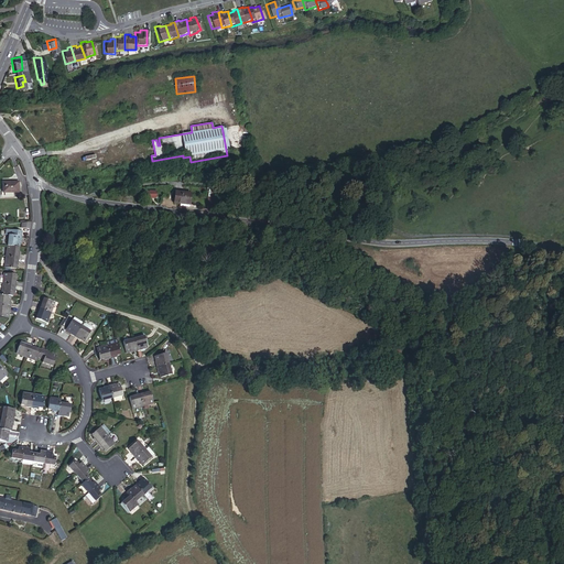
[(13,179),(0,180),(0,191),(15,188),(13,179)]
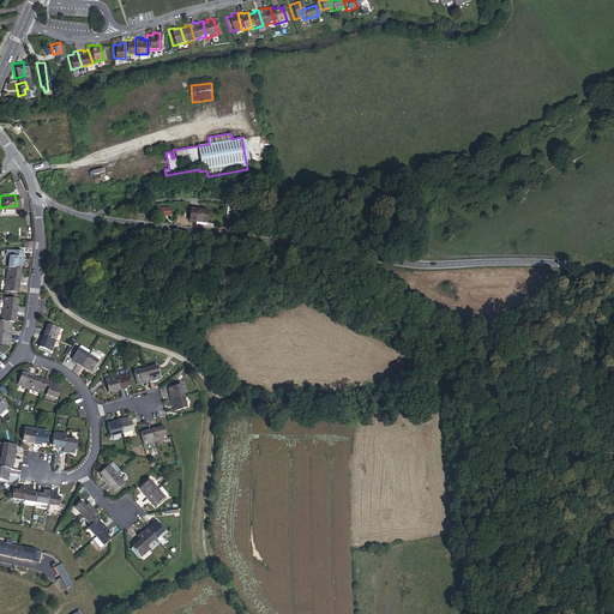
[(208,210),(190,210),(190,222),(196,222),(196,224),(206,226),(208,210)]
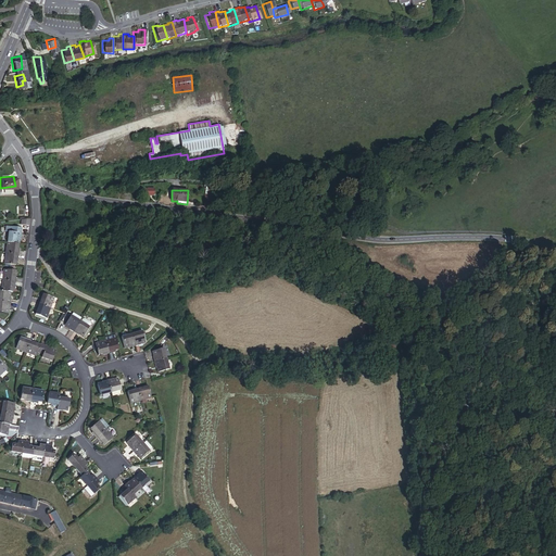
[(8,226),(5,238),(16,239),(17,234),(20,234),(20,228),(8,226)]
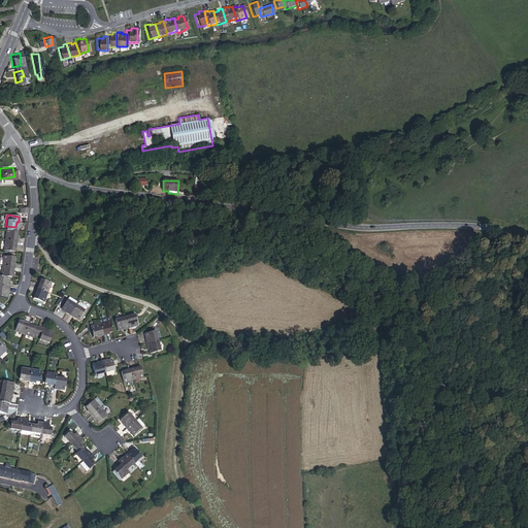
[(5,226),(4,238),(17,239),(18,232),(15,231),(15,227),(5,226)]
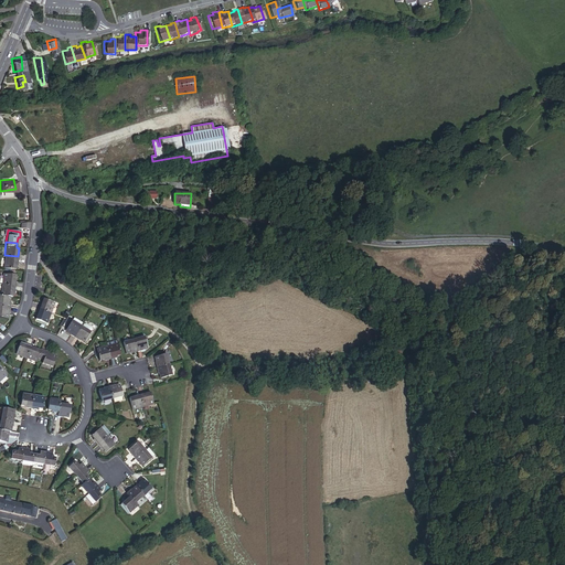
[(18,256),(4,255),(3,266),(14,267),(14,263),(17,263),(18,256)]
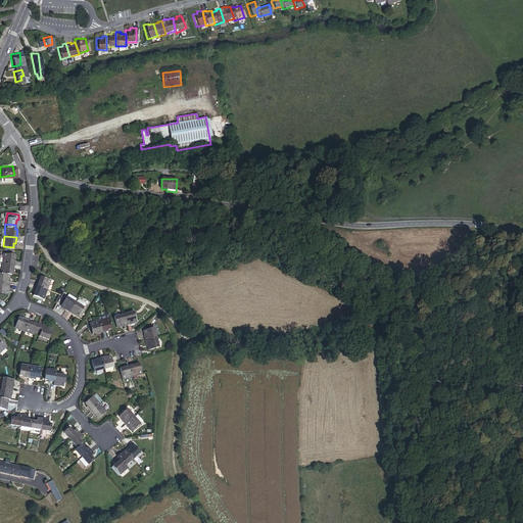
[(1,248),(0,258),(0,260),(13,263),(14,256),(12,256),(13,250),(1,248)]
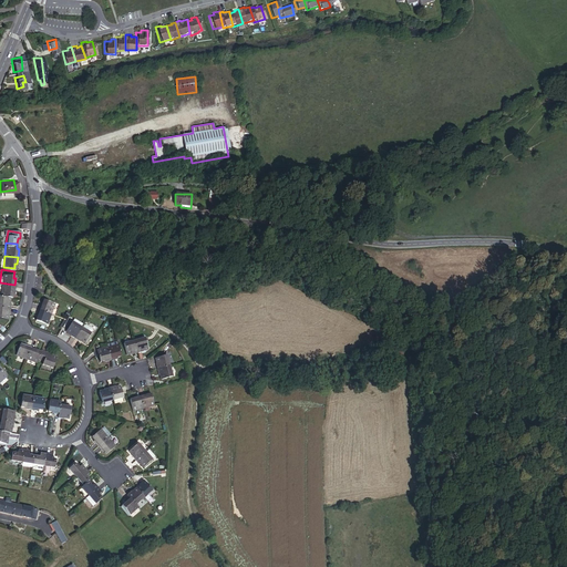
[(14,285),(0,282),(0,294),(10,296),(11,296),(11,290),(14,290),(14,285)]
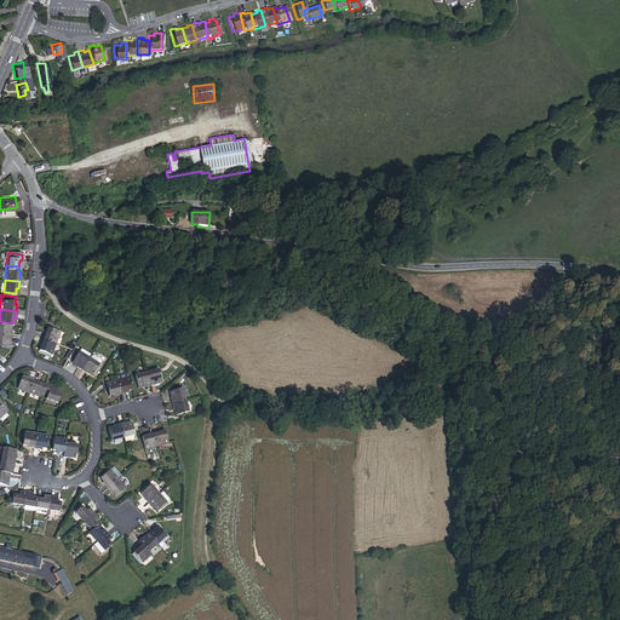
[(0,321),(0,334),(12,337),(12,331),(10,329),(11,323),(0,321)]
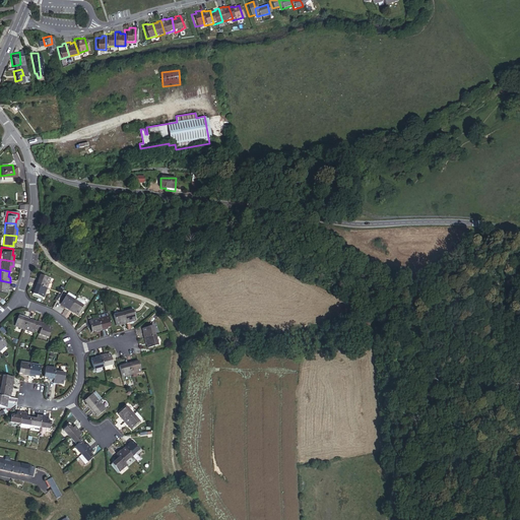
[(34,273),(31,279),(45,284),(49,274),(38,270),(36,273),(34,273)]
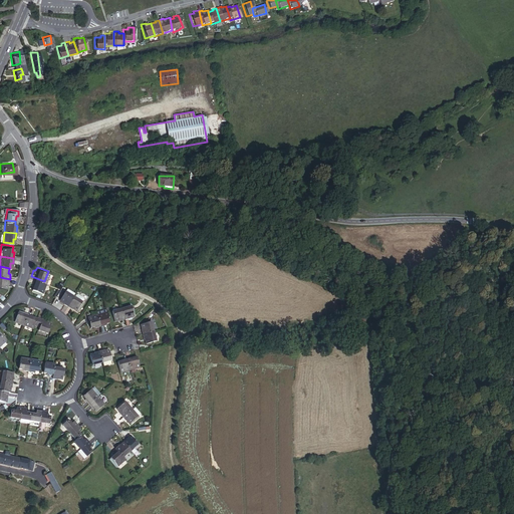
[(44,281),(31,276),(29,281),(31,281),(31,284),(41,288),(44,281)]
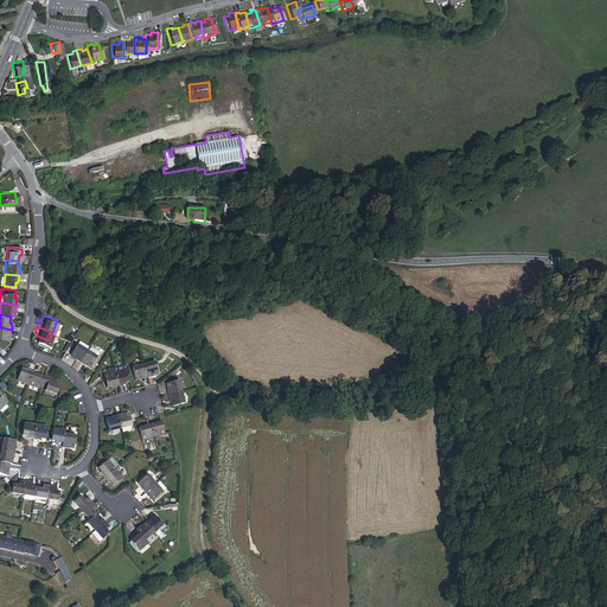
[(12,330),(0,327),(0,338),(6,340),(7,334),(11,334),(12,330)]
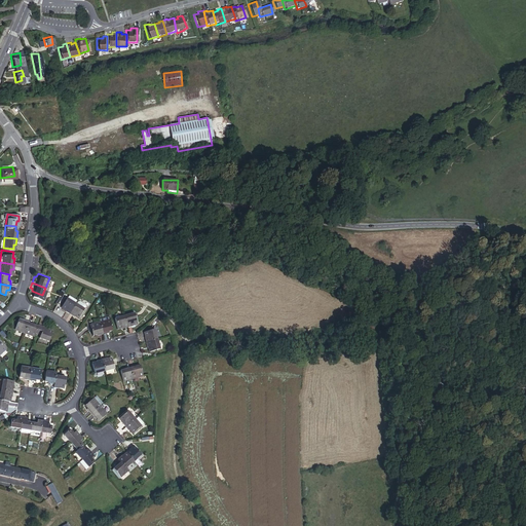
[(69,311),(76,298),(67,293),(61,303),(65,305),(64,308),(69,311)]
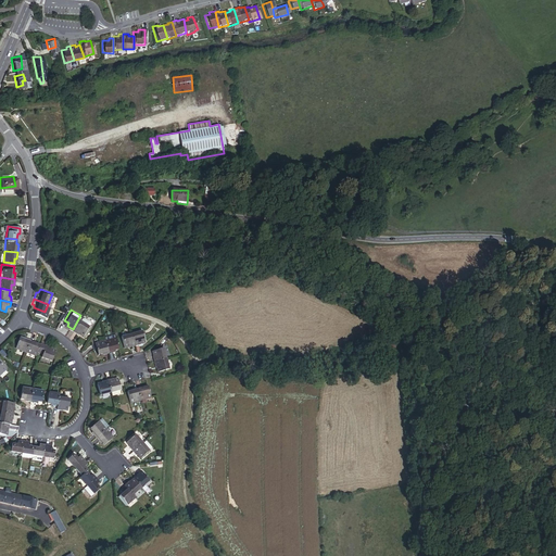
[(89,321),(80,315),(73,329),(77,331),(79,329),(83,331),(89,321)]
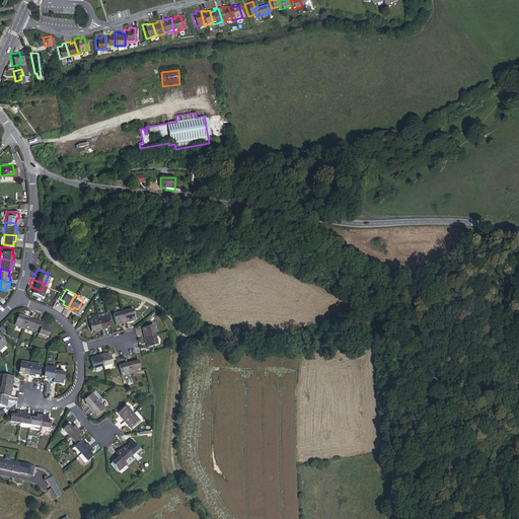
[(132,303),(122,305),(126,320),(132,318),(131,315),(135,314),(132,303)]
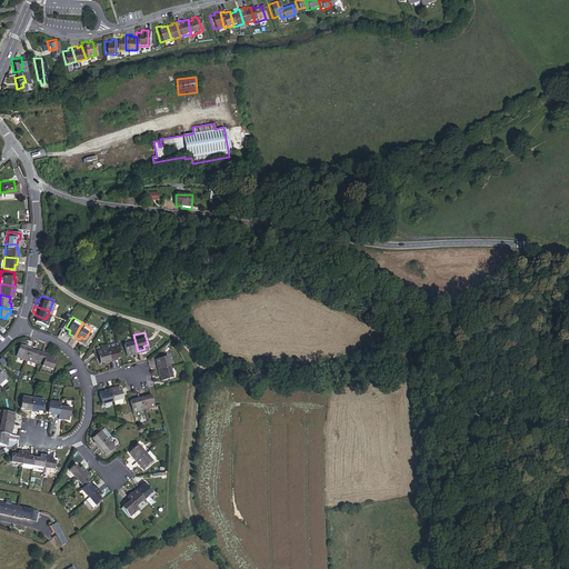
[(138,351),(133,335),(122,338),(125,351),(131,350),(132,352),(138,351)]
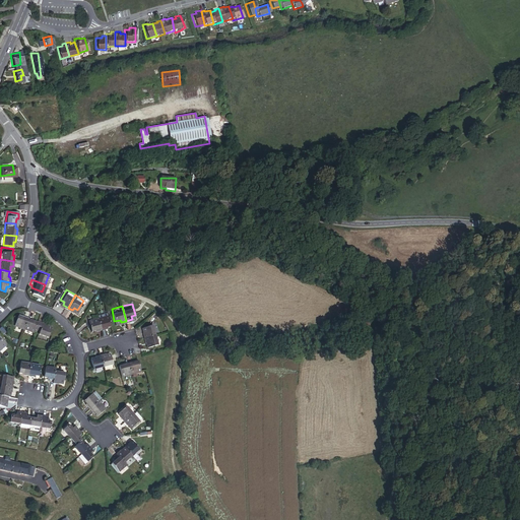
[(112,322),(109,309),(99,313),(102,327),(108,326),(107,323),(112,322)]
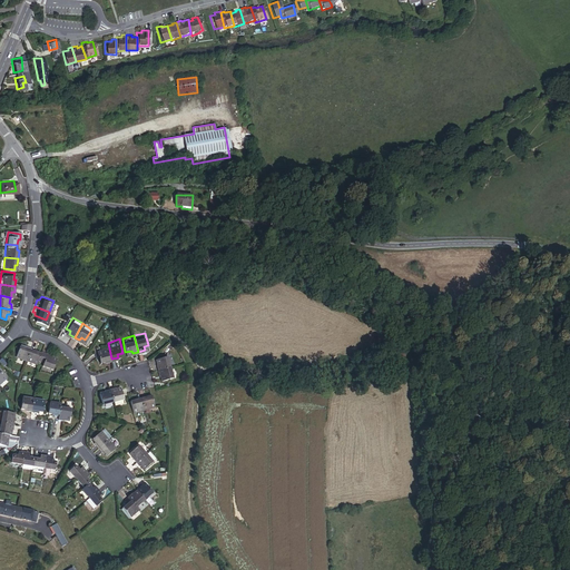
[(18,344),(12,354),(25,360),(30,345),(23,343),(22,345),(18,344)]
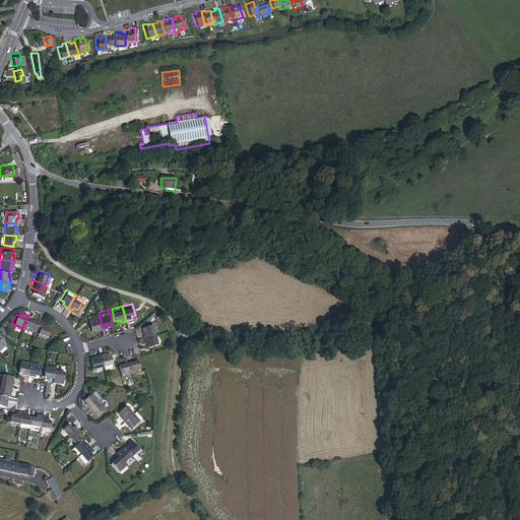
[(102,327),(99,313),(88,315),(91,327),(95,327),(95,329),(102,327)]
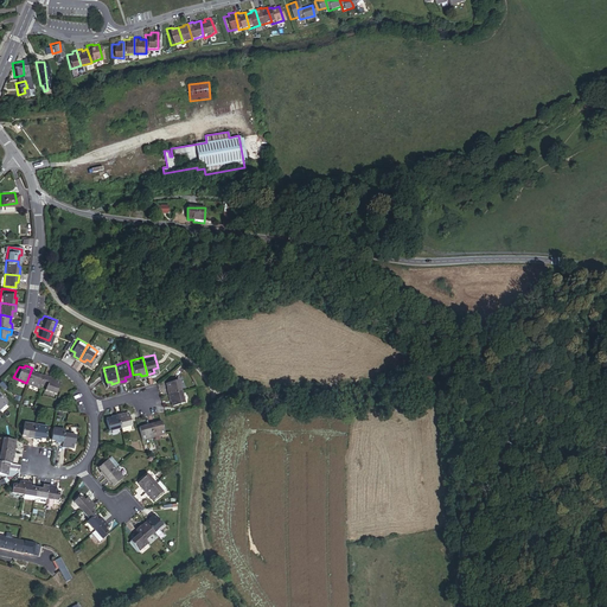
[(32,368),(26,383),(37,387),(38,383),(42,375),(36,372),(37,369),(32,368)]
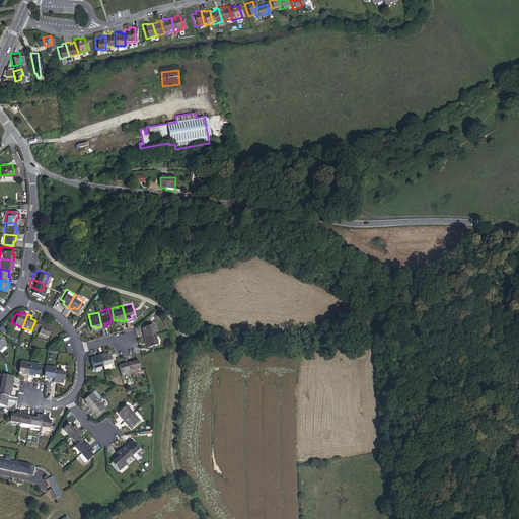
[(35,320),(32,327),(39,330),(42,319),(36,317),(35,320)]
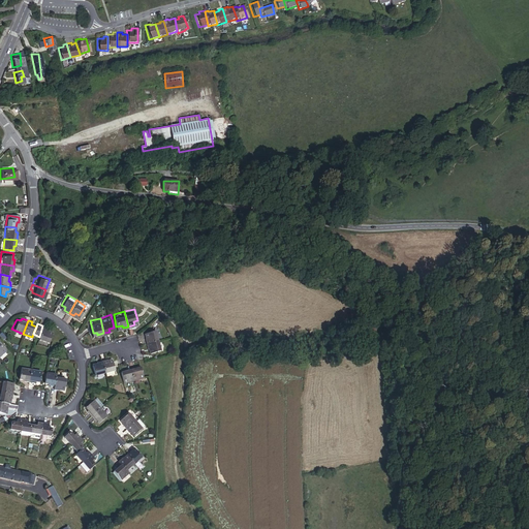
[(42,325),(39,337),(38,340),(48,343),(51,332),(48,330),(48,327),(42,325)]
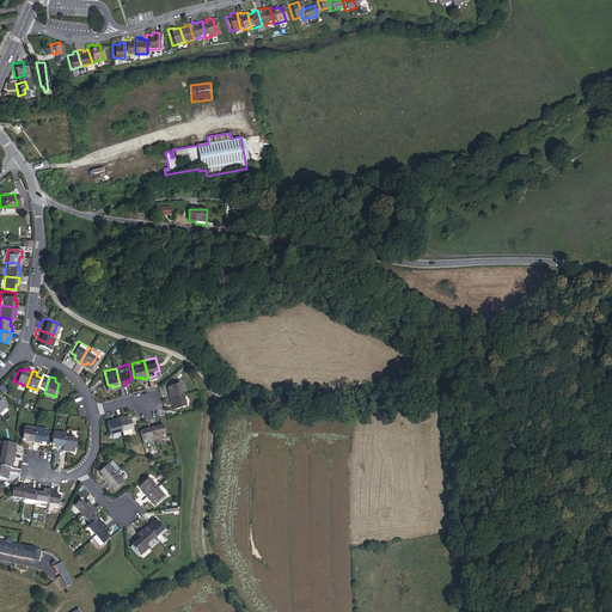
[(169,393),(184,390),(181,377),(167,379),(170,387),(167,387),(169,393)]
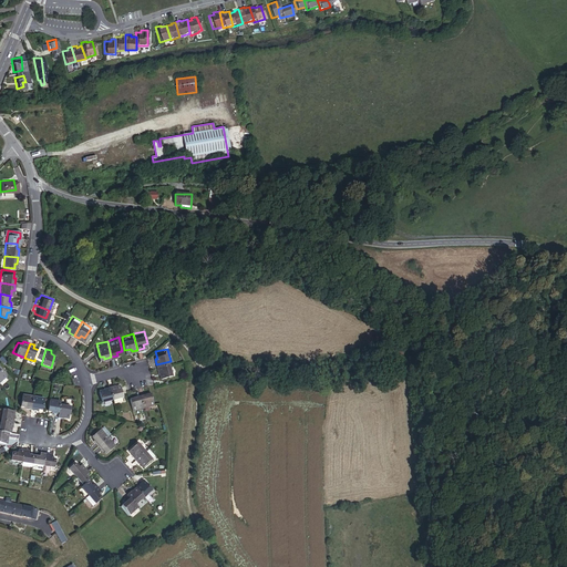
[(0,379),(9,370),(0,360),(0,379)]
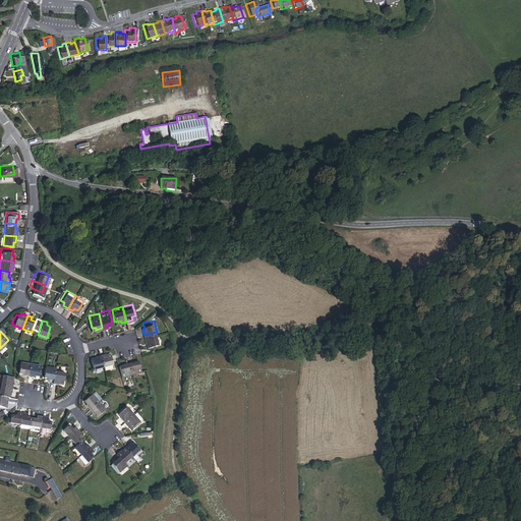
[(160,343),(157,332),(143,335),(146,341),(148,341),(149,346),(160,343)]
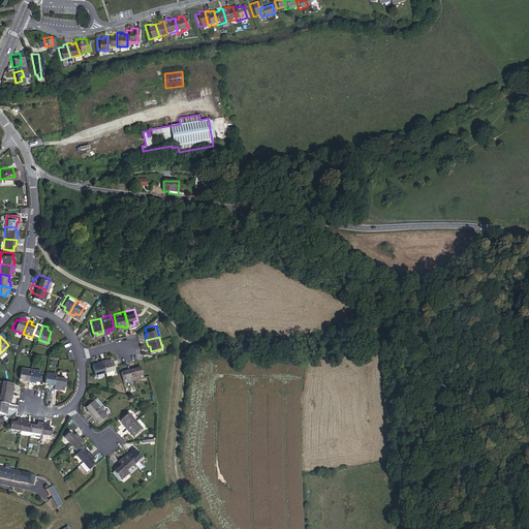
[(120,366),(118,361),(117,354),(110,356),(109,354),(103,355),(107,369),(120,366)]
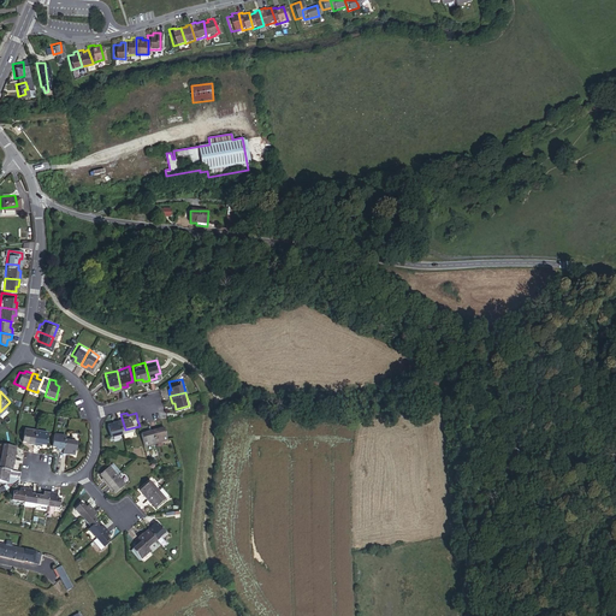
[(111,433),(125,430),(120,414),(116,415),(116,419),(107,420),(111,433)]
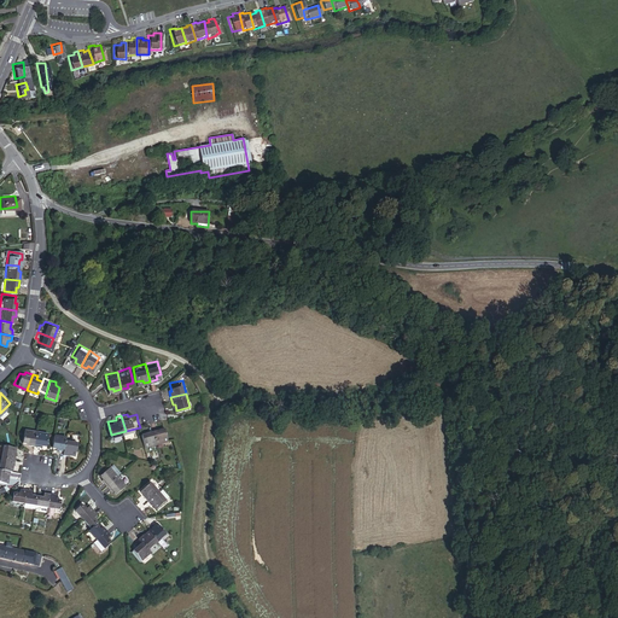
[(169,436),(165,424),(159,425),(158,423),(152,424),(157,439),(169,436)]
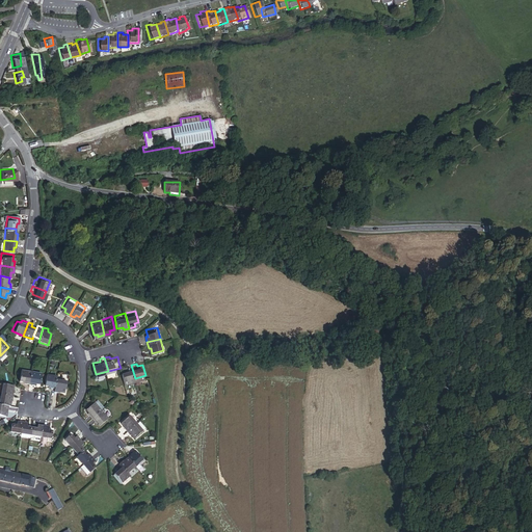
[(125,380),(135,378),(131,365),(127,366),(127,369),(122,370),(125,380)]
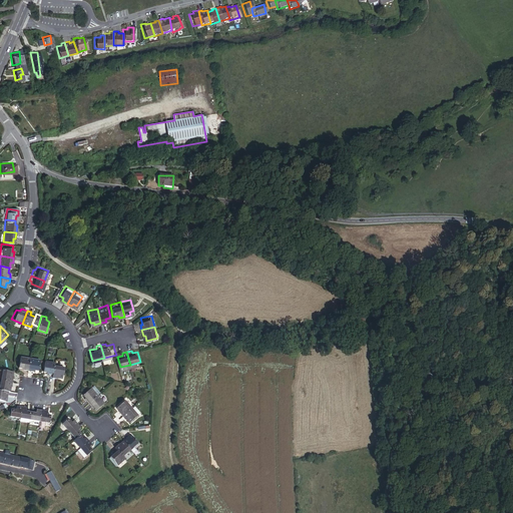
[(22,367),(26,368),(29,355),(18,353),(16,364),(22,365),(22,367)]
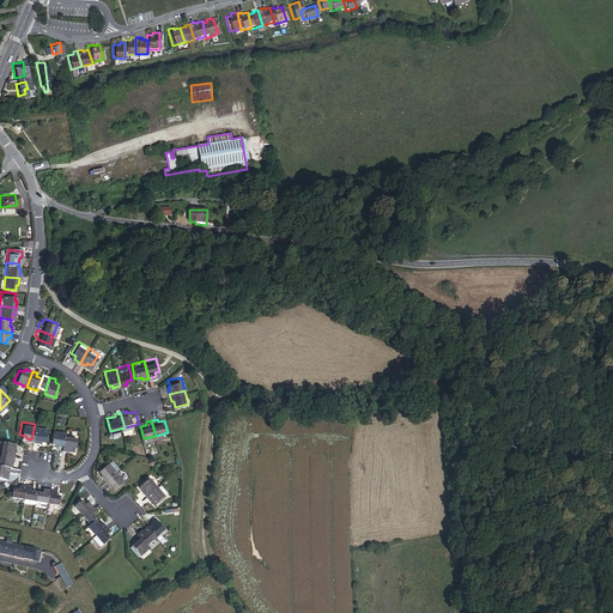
[(35,424),(31,439),(38,442),(40,437),(44,438),(47,426),(35,424)]
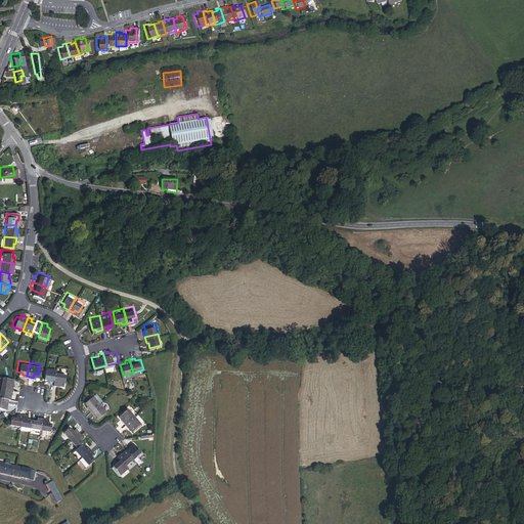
[(44,363),(43,375),(48,376),(47,379),(53,380),(55,369),(55,365),(44,363)]
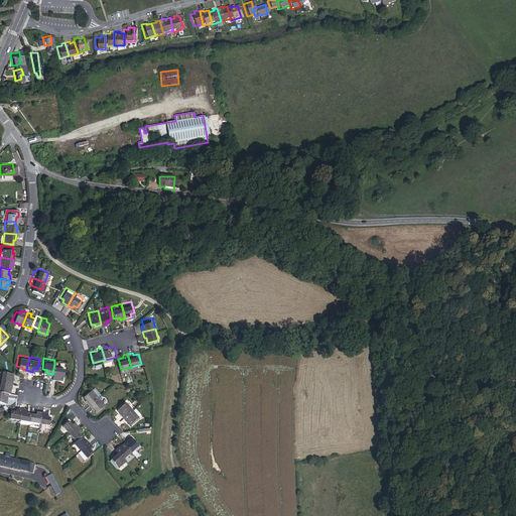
[(52,374),(52,376),(57,377),(58,374),(63,375),(66,366),(54,364),(52,374)]
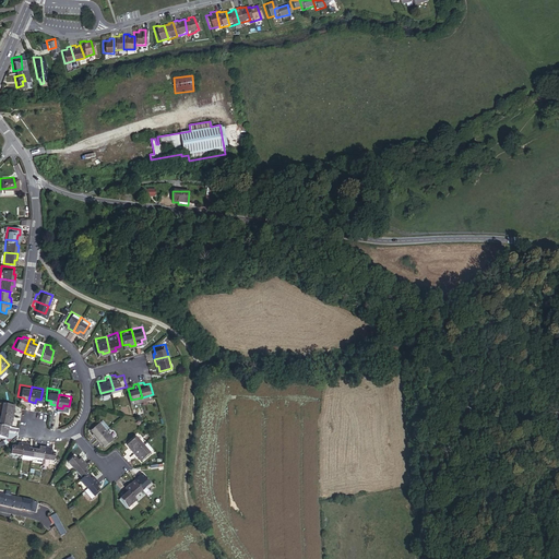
[(0,399),(0,411),(12,413),(12,407),(11,406),(11,401),(6,400),(0,399)]
